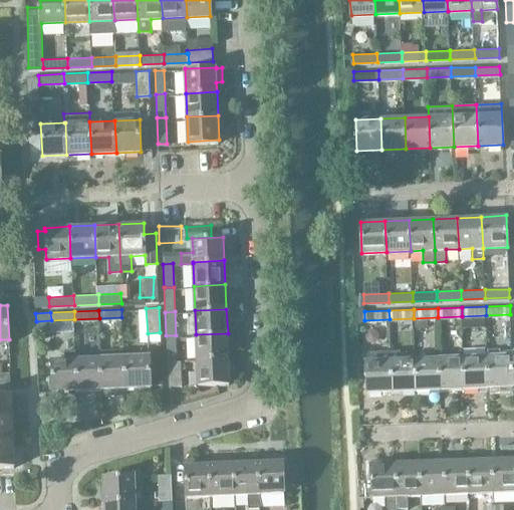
[(196,334),(198,358),(229,357),(228,333),(196,334)]
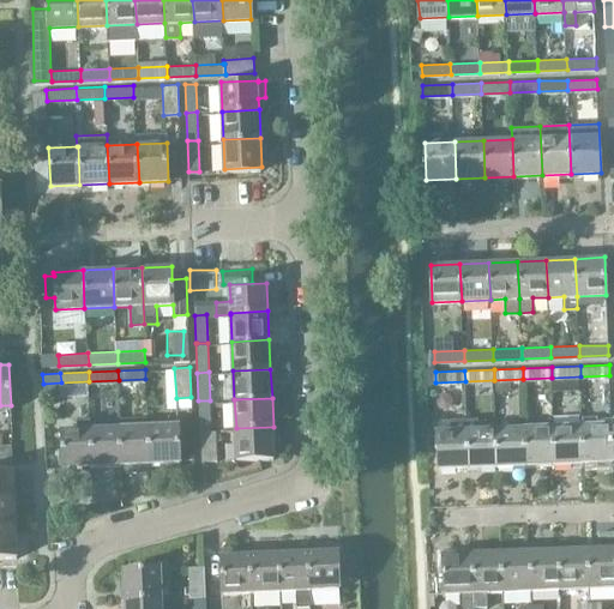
[(210,401),(198,401),(199,430),(212,429),(210,401)]
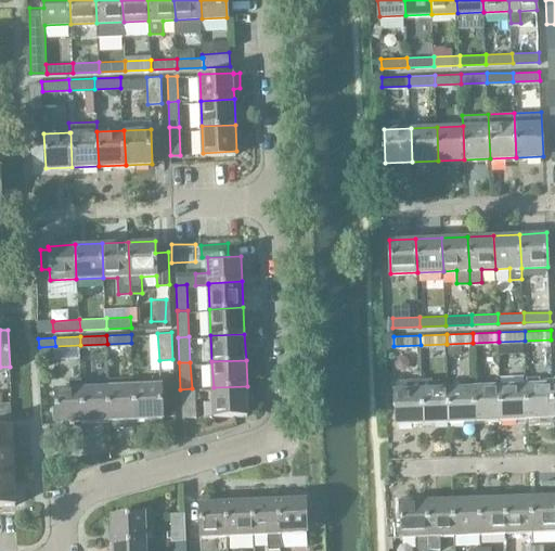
[(82,387),(81,376),(68,377),(69,387),(56,388),(59,422),(84,420),(82,387)]
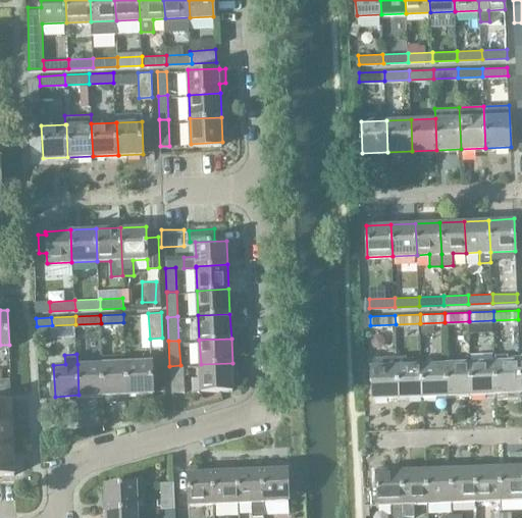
[(521,392),(520,360),(506,360),(506,354),(494,354),(494,361),(497,393),(521,392)]
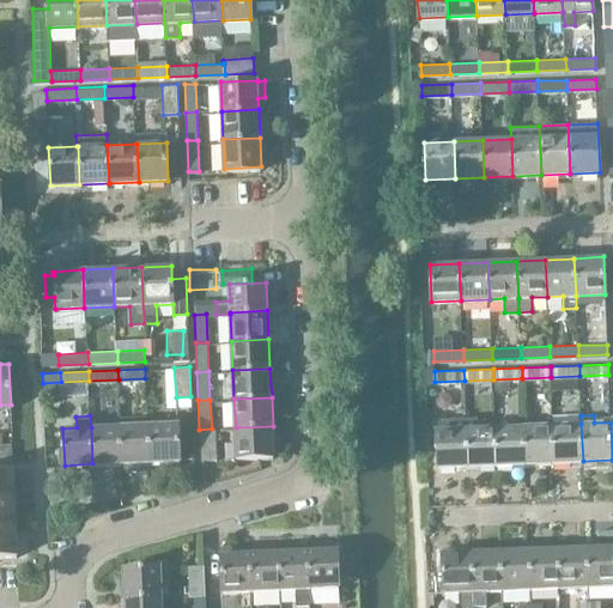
[(468,466),(466,417),(436,418),(438,467),(468,466)]
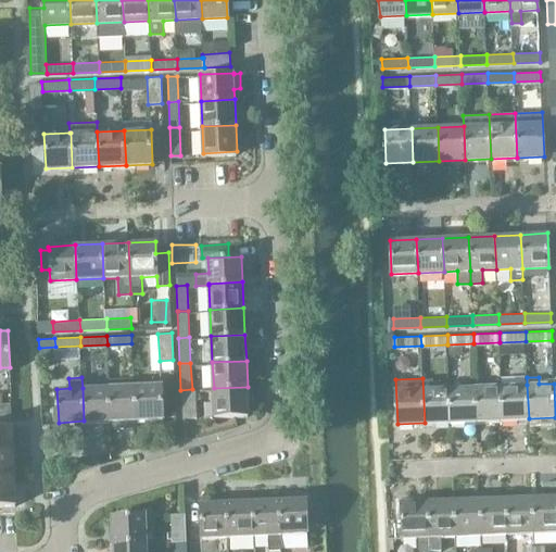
[(449,388),(432,389),(432,378),(422,378),(425,423),(451,422),(449,388)]
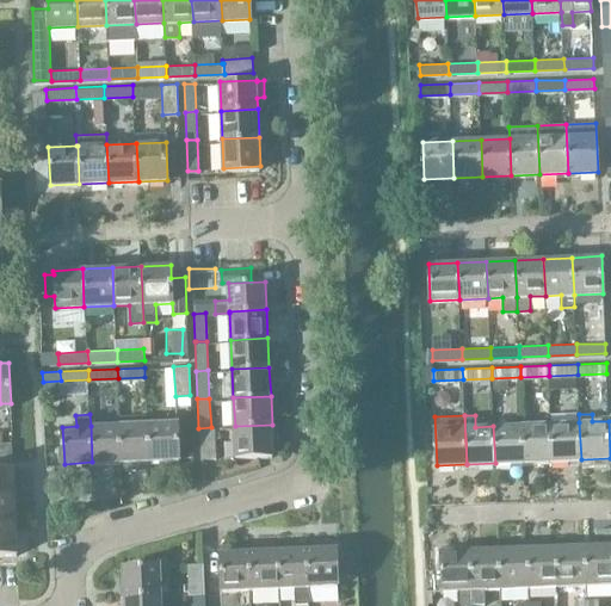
[(553,461),(550,424),(550,416),(522,418),(522,425),(524,462),(553,461)]
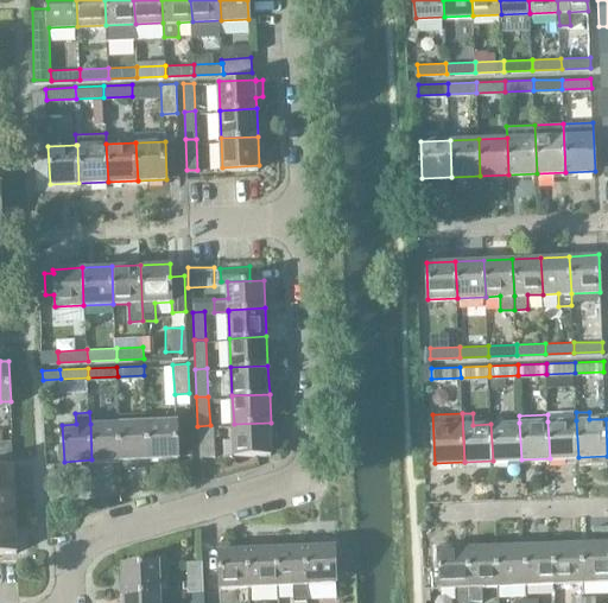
[(177,420),(147,421),(149,457),(178,456),(177,420)]
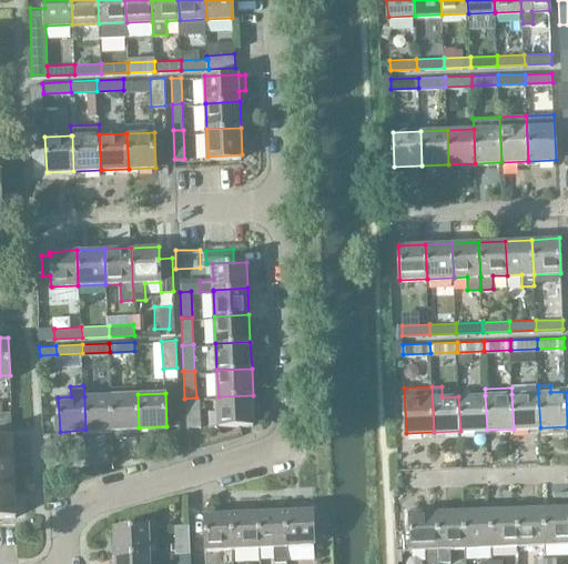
[(538,393),(511,394),(514,429),(540,427),(538,393)]
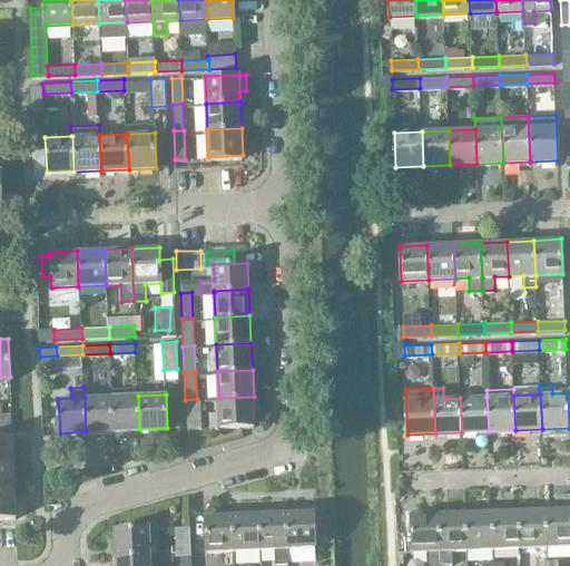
[(138,396),(111,397),(114,430),(116,430),(116,435),(118,437),(127,437),(129,433),(129,430),(139,429),(138,396)]
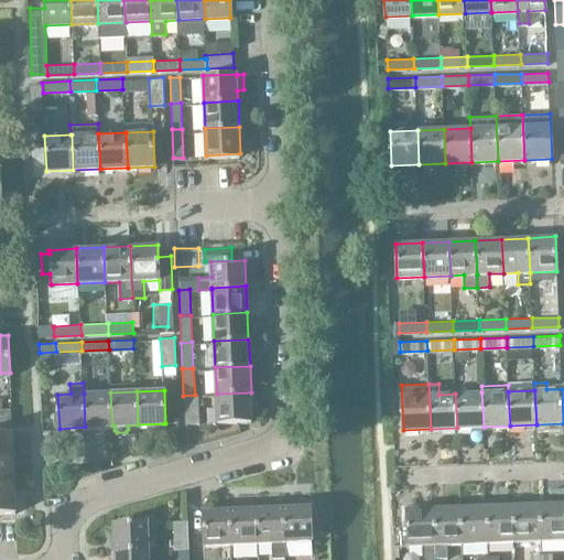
[(85,427),(112,426),(110,392),(84,394),(85,427)]
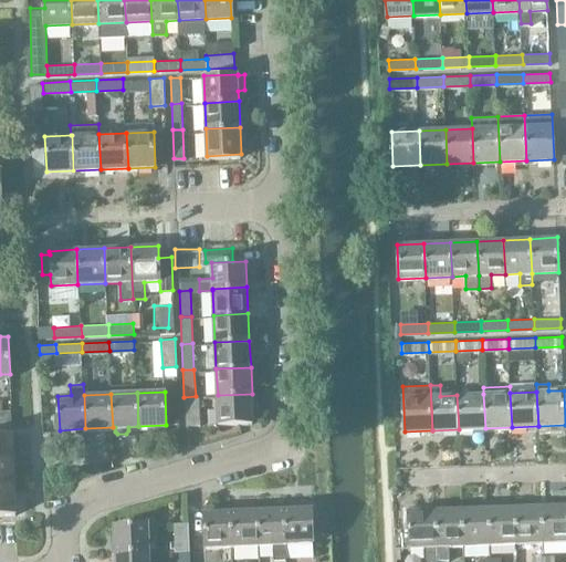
[(252,394),(218,395),(219,423),(253,420),(252,394)]
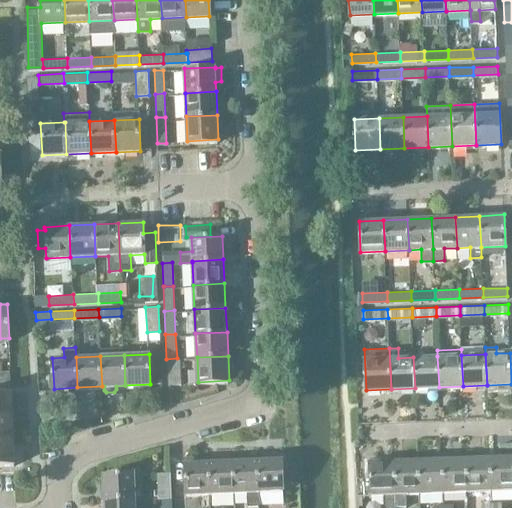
[(437,356),(413,357),(415,388),(439,387),(437,356)]
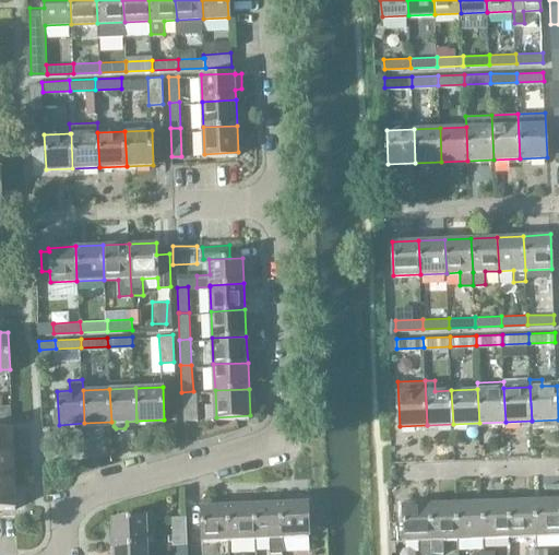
[(193,391),(181,392),(183,420),(198,418),(197,391),(193,391)]
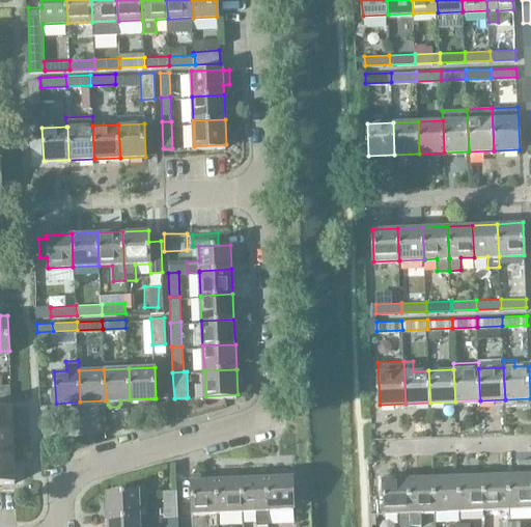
[(0,404),(0,430),(12,430),(11,405),(0,404)]
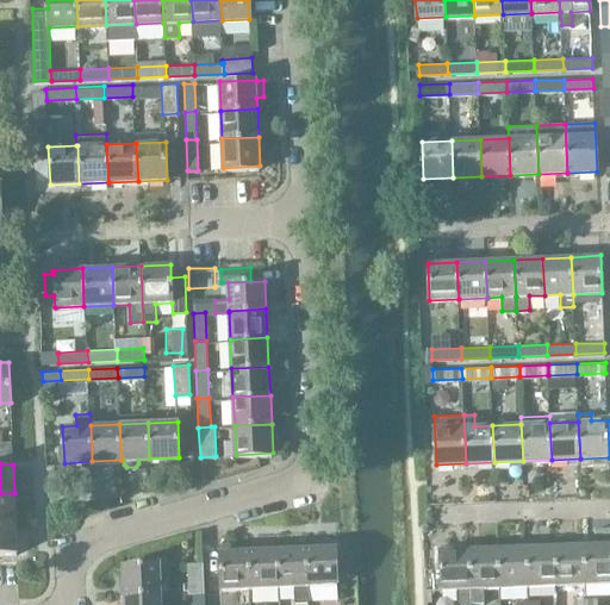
[(0,522),(16,522),(14,493),(0,493),(0,522)]
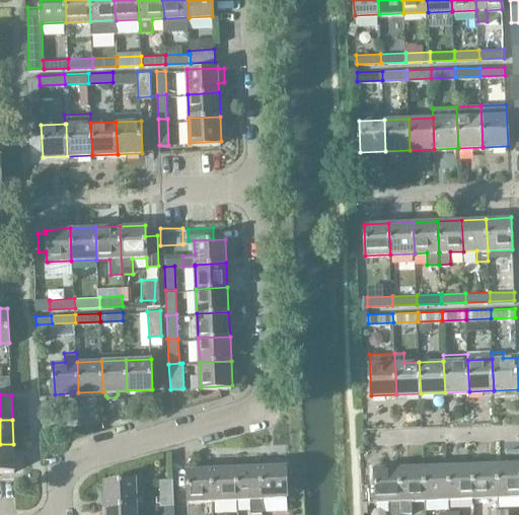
[(13,444),(0,444),(0,470),(14,469),(13,444)]
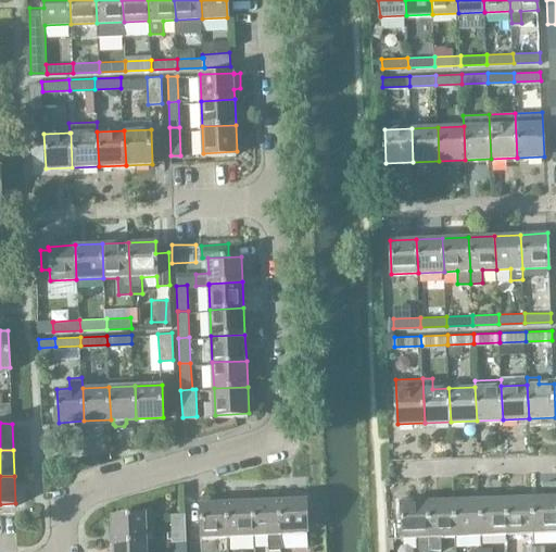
[(555,496),(531,498),(533,534),(555,532),(555,496)]
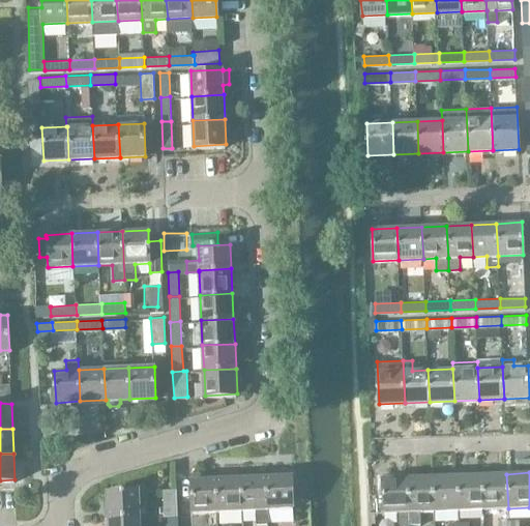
[(217,510),(216,479),(205,479),(205,476),(202,474),(190,474),(193,512),(217,510)]
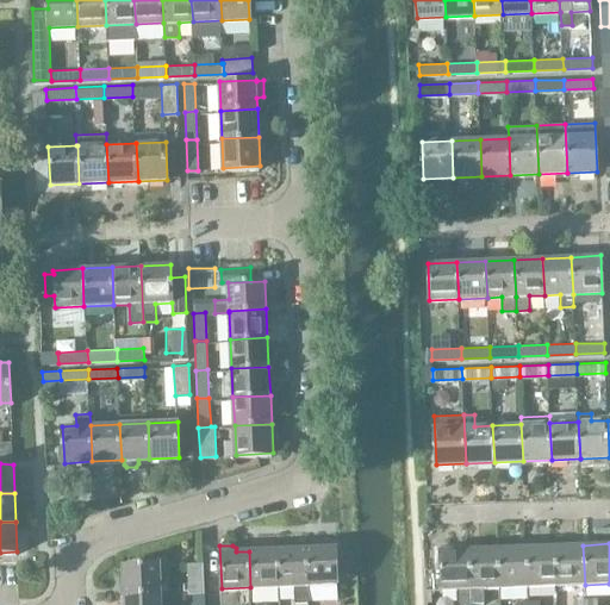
[(297,546),(284,546),(284,550),(278,550),(279,586),(293,585),(294,602),(307,600),(307,585),(306,549),(297,549),(297,546)]
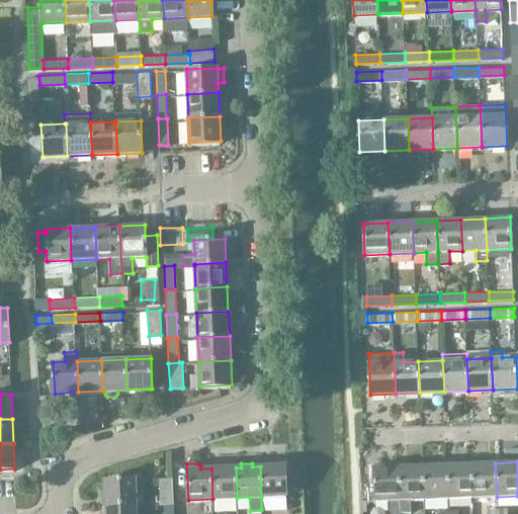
[(373,467),(372,467),(373,483),(361,483),(362,501),(390,500),(390,513),(399,513),(397,466),(385,467),(383,463),(374,464),(373,467)]
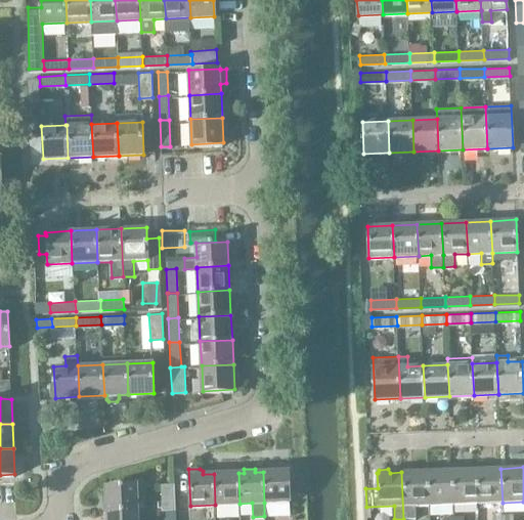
[(500,469),(476,470),(477,504),(503,503),(500,469)]
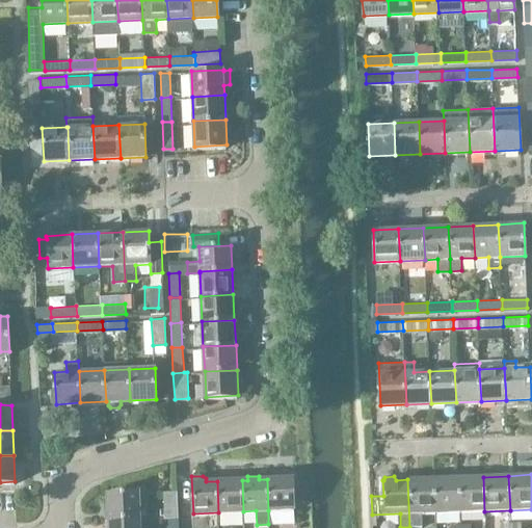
[(458,477),(433,478),(434,513),(459,512),(458,477)]
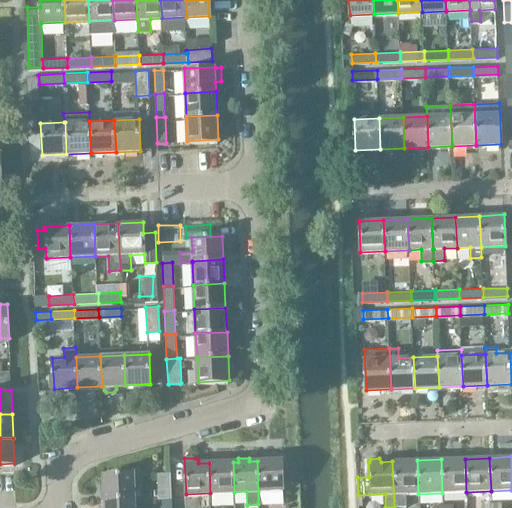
[(465,459),(441,459),(442,493),(466,492),(465,459)]
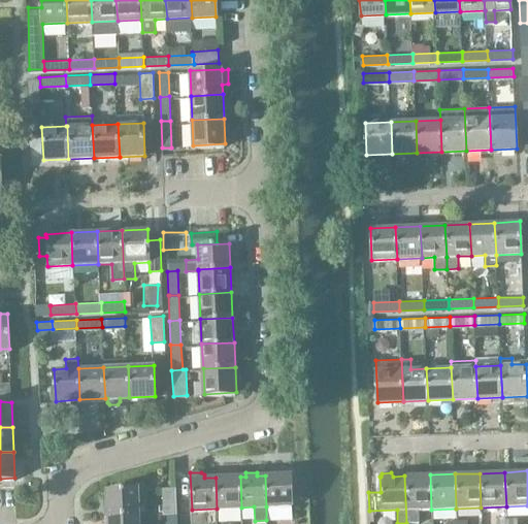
[(290,475),(265,476),(266,506),(292,505),(290,475)]
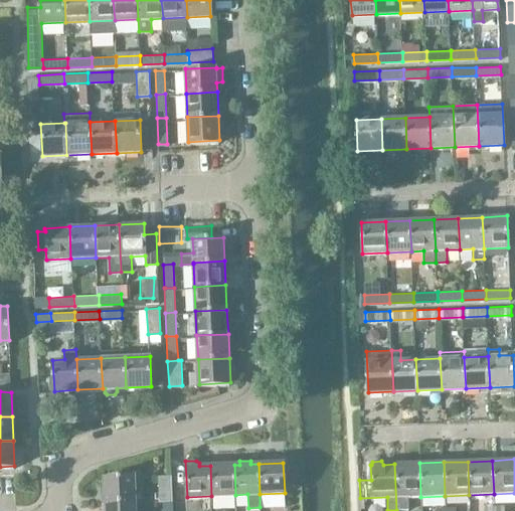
[(419,463),(394,464),(396,510),(407,510),(407,508),(408,508),(408,497),(420,497),(419,463)]
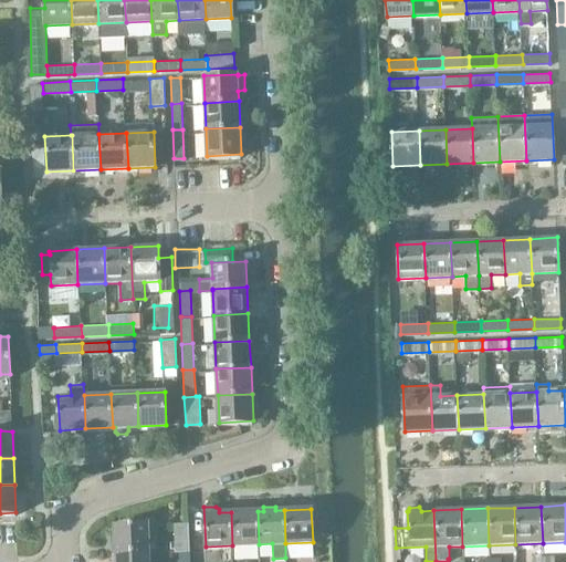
[(258,511),(231,512),(232,545),(259,544),(258,511)]
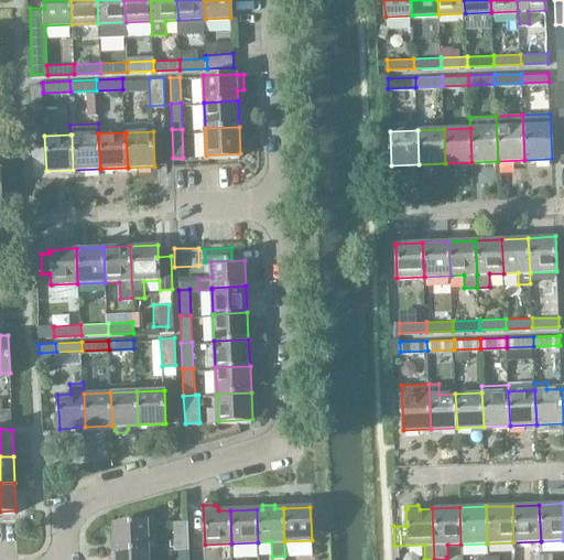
[(174,547),(188,546),(187,520),(173,521),(174,547)]
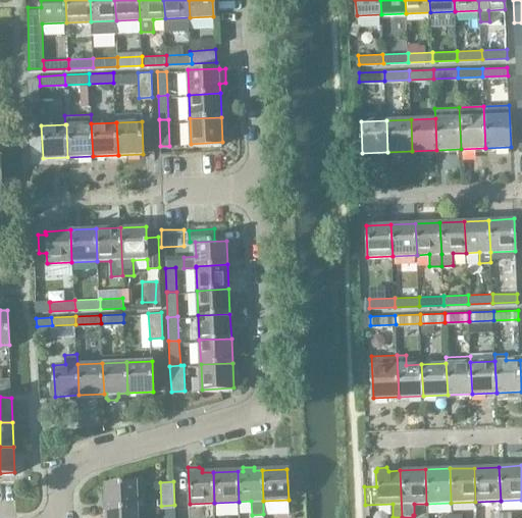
[(105,483),(106,508),(138,507),(137,482),(105,483)]
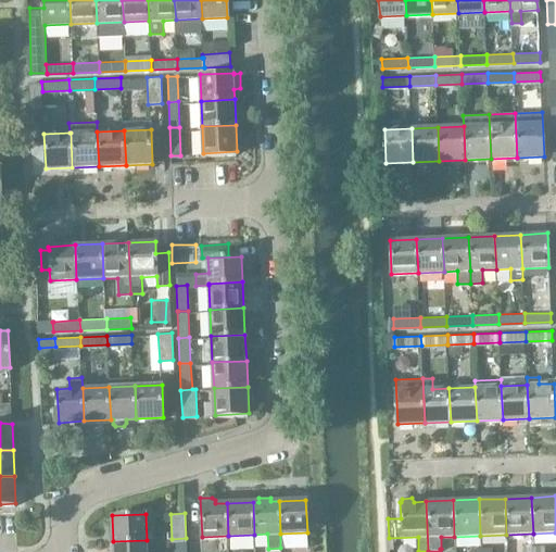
[(186,551),(186,538),(172,539),(173,540),(176,540),(176,551),(186,551)]
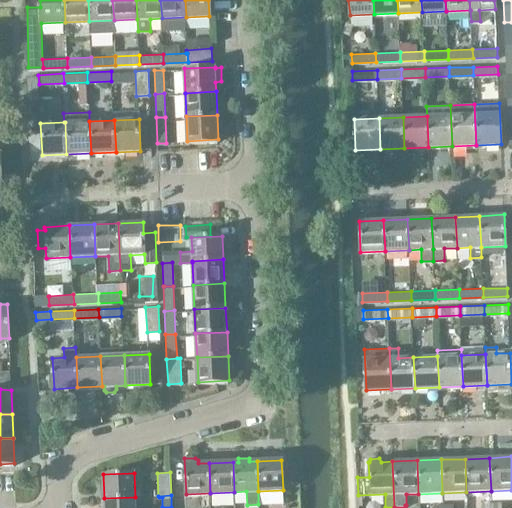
[(104,498),(104,507),(135,507),(135,497),(104,498)]
